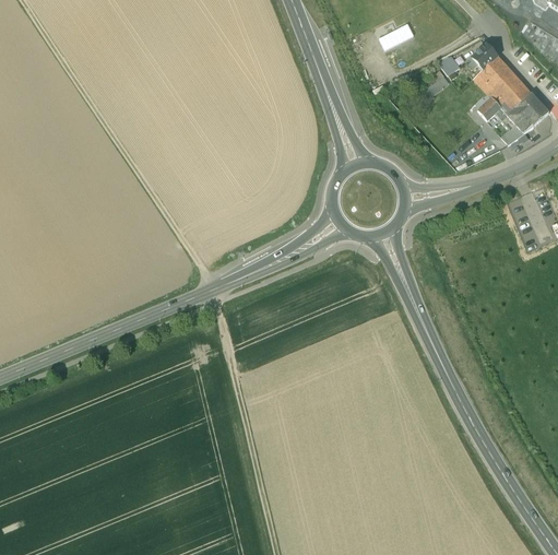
[(486,43),(472,56),(474,58),(470,62),(474,68),(479,63),(484,68),(498,56),(486,43)]
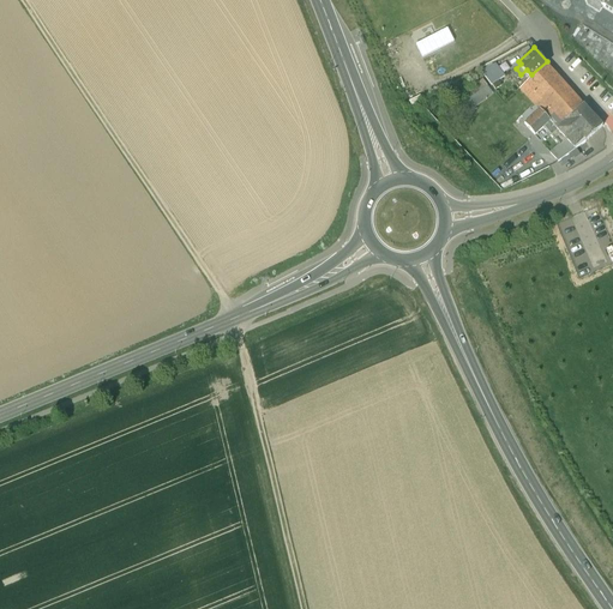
[(494,79),(509,71),(500,56),(486,65),(494,79)]
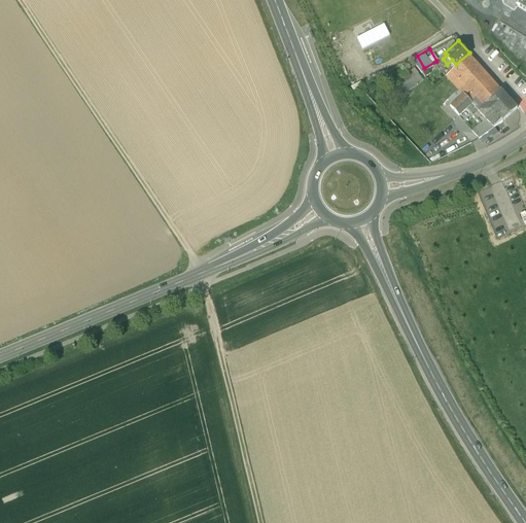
[(500,86),(469,53),(456,64),(447,72),(459,86),(463,91),(471,101),(479,108),(500,86)]
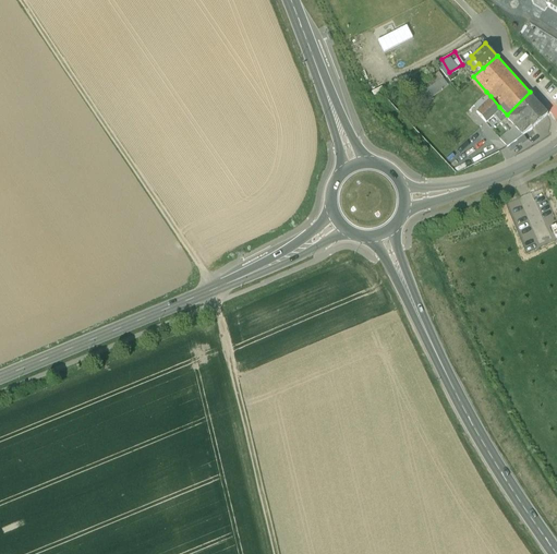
[(382,83),(382,84),(388,81),(384,71),(372,76),(376,85),(382,83)]
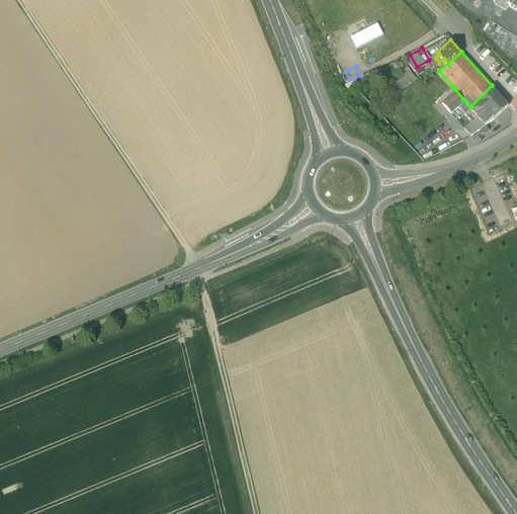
[(413,66),(391,84),(397,92),(419,74),(413,66)]
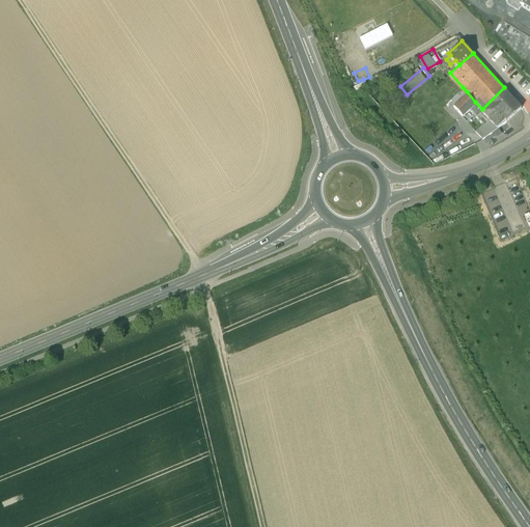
[(463,87),(451,96),(455,101),(467,91),(463,87)]
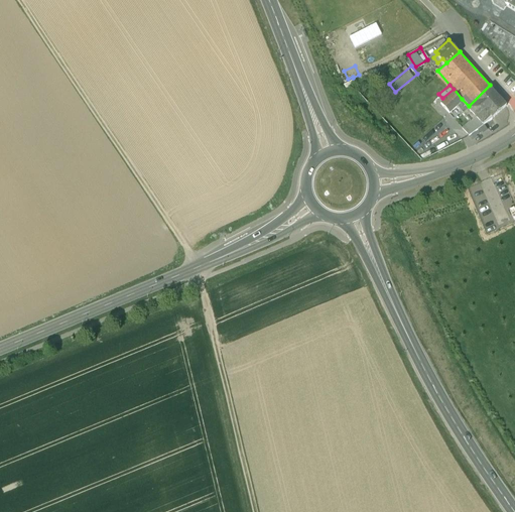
[(490,85),(469,106),(472,110),(484,122),(492,115),(507,103),(490,85)]
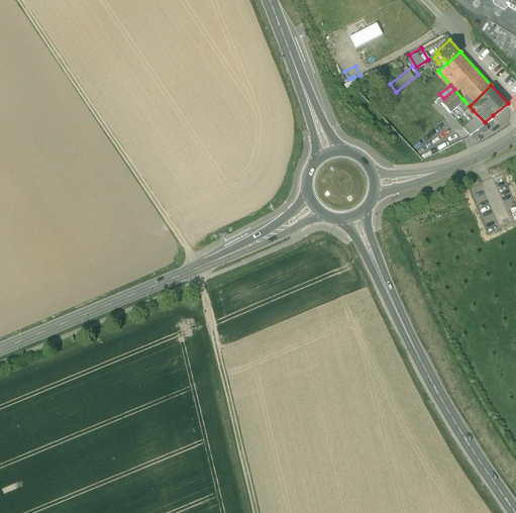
[(443,98),(442,100),(450,109),(462,99),(454,89),(443,98)]
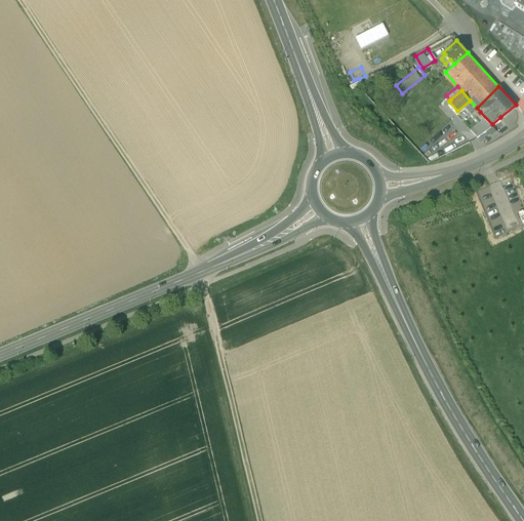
[(492,124),(480,112),(475,116),(480,122),(473,128),(478,134),(492,124)]
